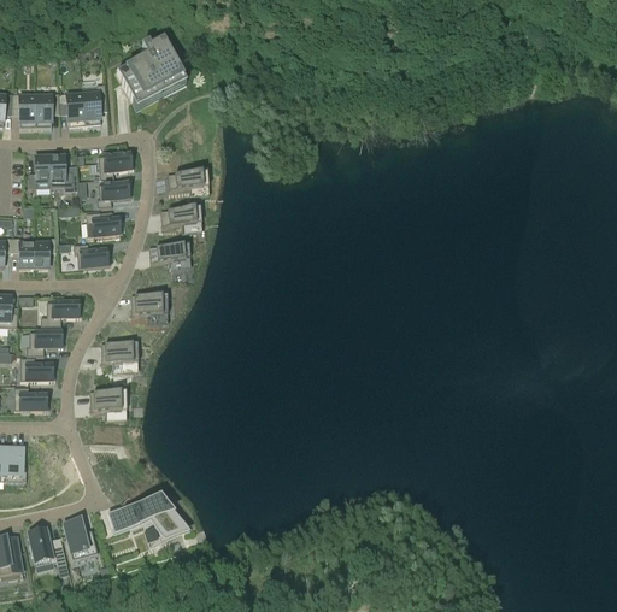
[(121,82),(122,83),(127,94),(128,94),(136,110),(186,83),(184,82),(163,40),(150,47),(148,43),(141,47),(146,57),(141,59),(116,72),(121,82)]
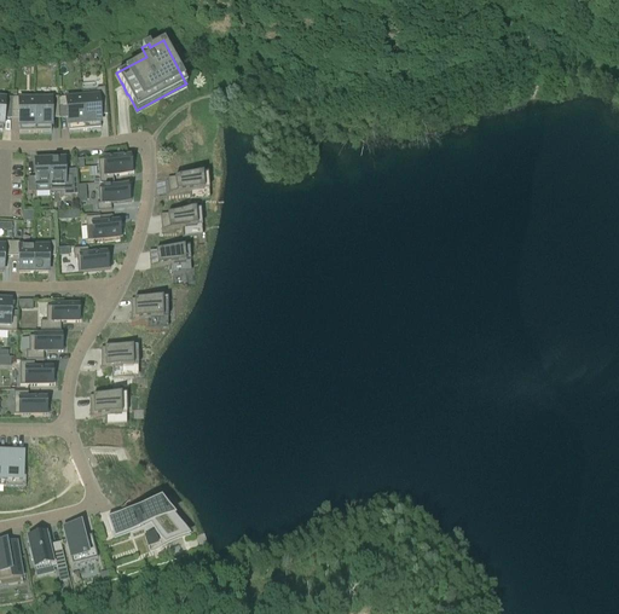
[(84,93),(84,123),(102,123),(100,114),(106,113),(105,87),(97,88),(97,91),(81,91),(81,93),(84,93)]
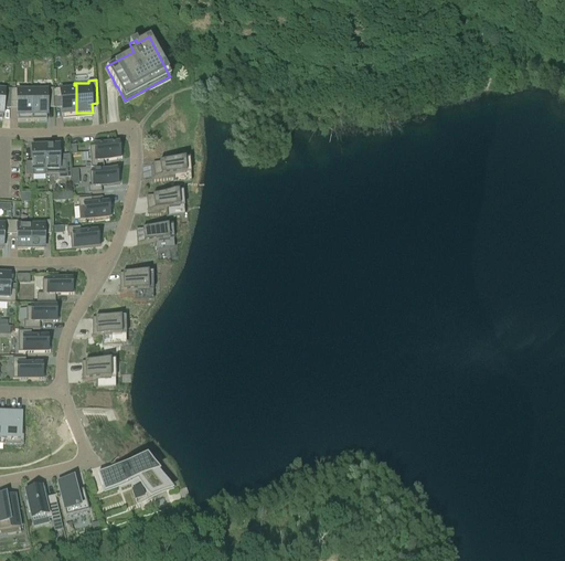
[(10,99),(18,99),(18,118),(32,118),(32,84),(31,84),(31,86),(11,86),(10,99)]
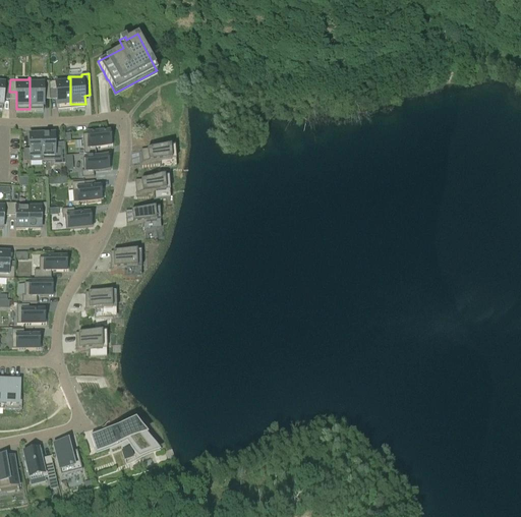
[(43,109),(43,92),(49,92),(49,79),(43,79),(43,77),(30,77),(30,109),(43,109)]
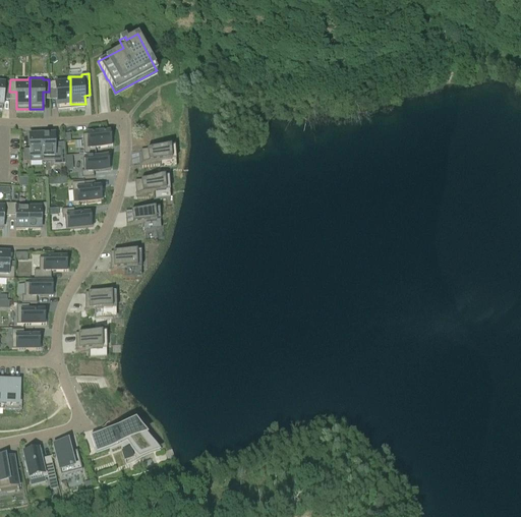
[(9,92),(10,79),(0,78),(0,106),(3,106),(4,96),(9,97),(9,92)]
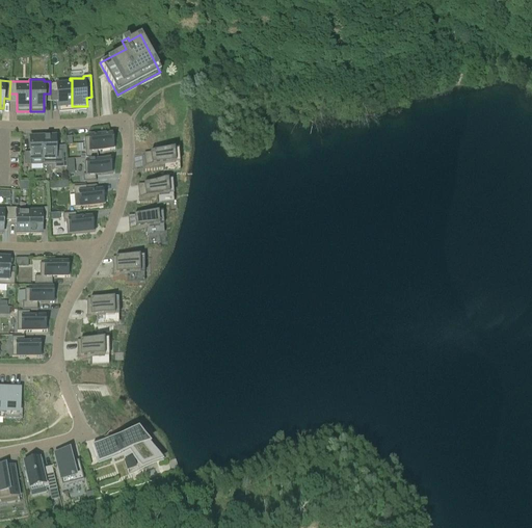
[(50,81),(50,98),(57,98),(58,106),(72,106),(72,80),(70,80),(50,81)]
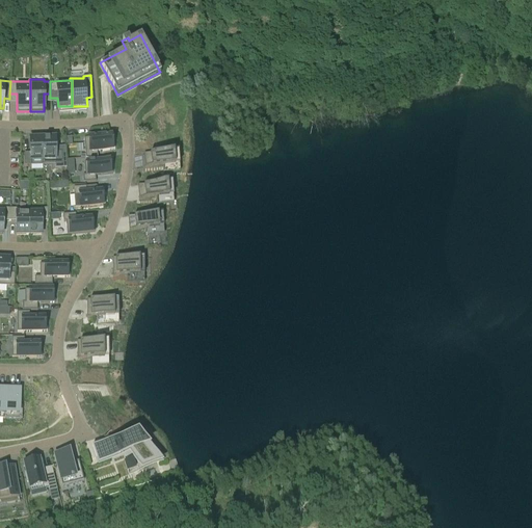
[(98,148),(114,146),(113,132),(84,135),(85,155),(98,154),(98,148)]
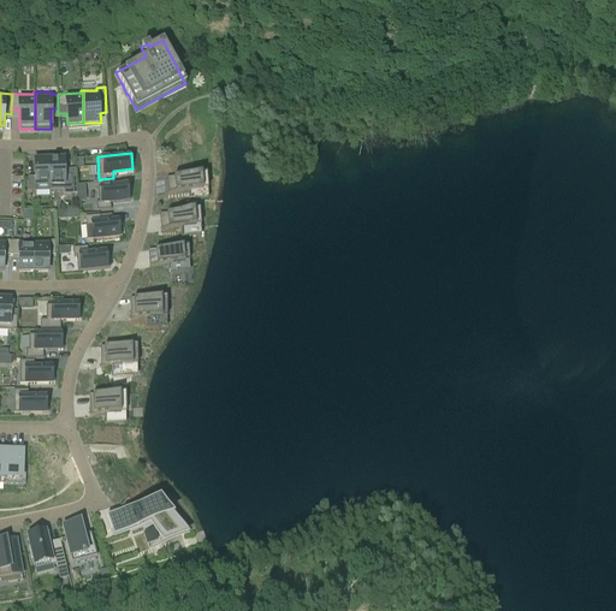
[(35,175),(28,175),(28,189),(36,189),(36,183),(49,183),(49,155),(35,155),(35,175)]
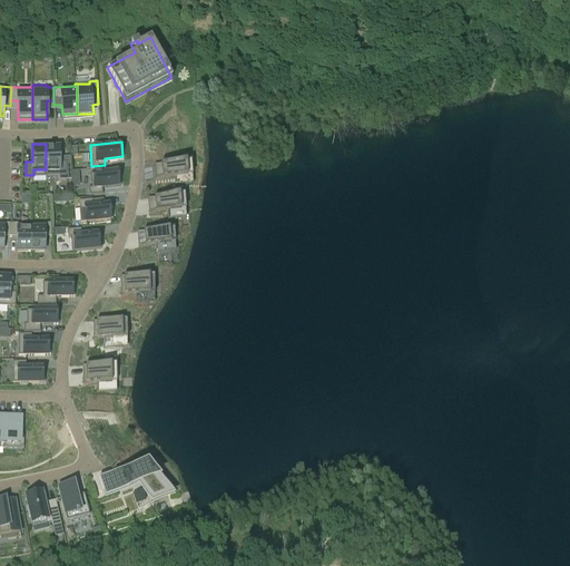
[(46,144),(46,169),(46,175),(66,175),(66,163),(60,163),(60,144),(46,144)]
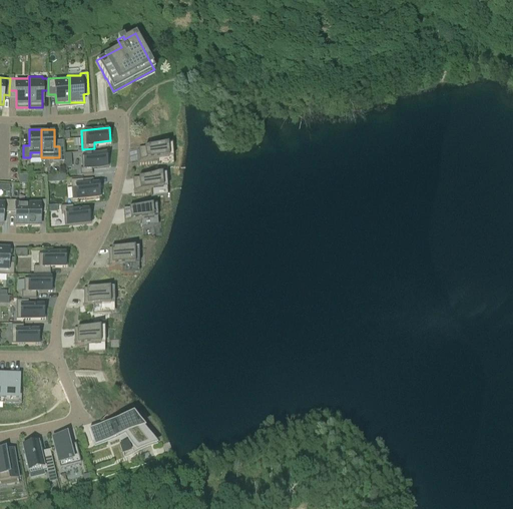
[(144,145),(145,151),(139,151),(139,159),(157,158),(158,163),(169,162),(167,143),(144,145)]
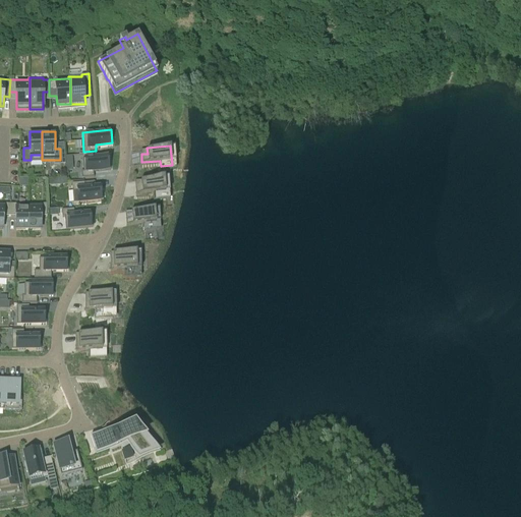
[(81,168),(81,175),(94,174),(94,168),(110,167),(109,154),(82,156),(83,168),(81,168)]
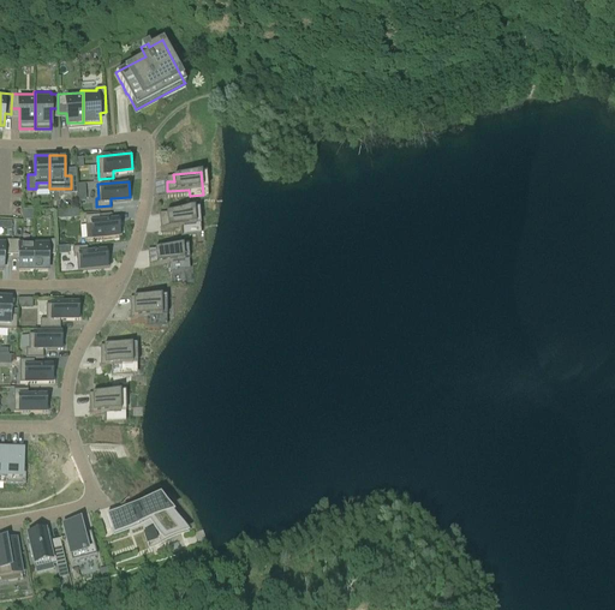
[(160,227),(181,226),(183,232),(196,231),(193,208),(166,210),(167,217),(160,217),(160,227)]
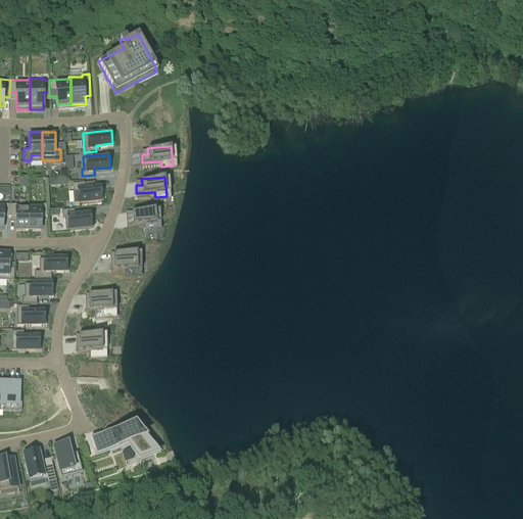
[(85,180),(73,181),(74,200),(103,198),(102,185),(85,186),(85,180)]
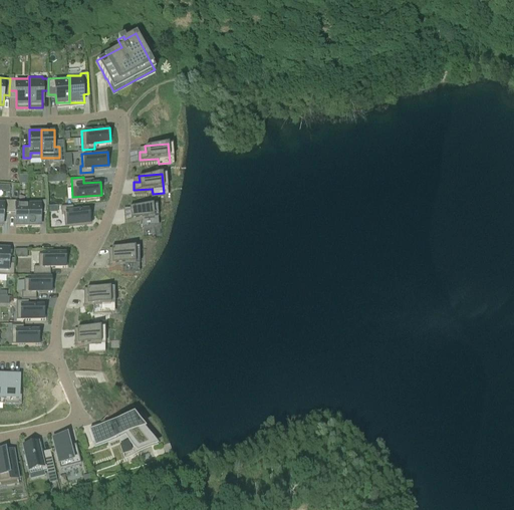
[(0,223),(2,223),(3,210),(9,210),(9,199),(0,198),(0,223)]
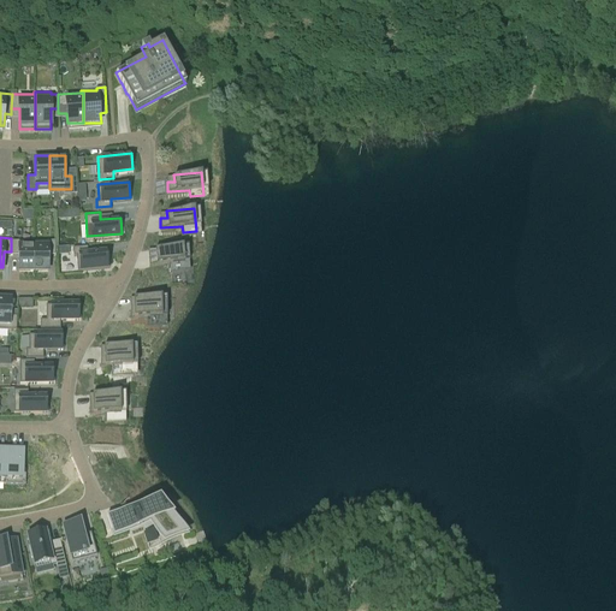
[(19,268),(34,268),(34,238),(11,238),(11,251),(19,253),(19,268)]
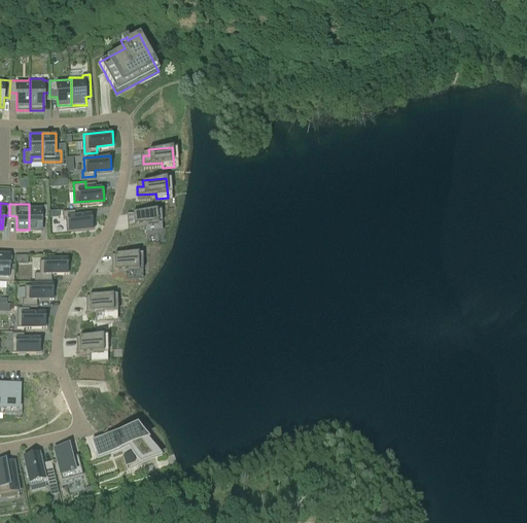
[(29,204),(29,230),(40,230),(40,216),(47,216),(47,204),(29,204)]
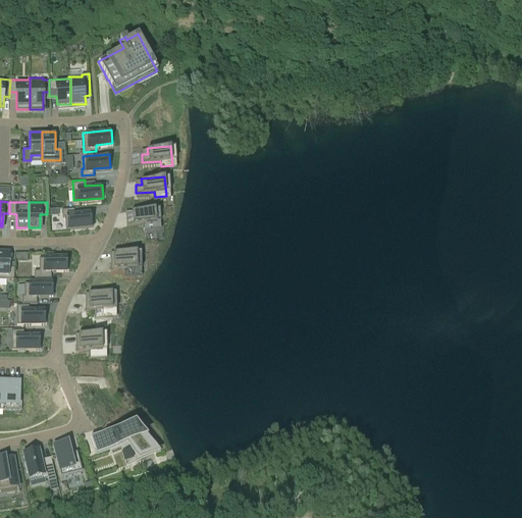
[(66,226),(93,224),(92,211),(74,212),(74,206),(62,207),(62,214),(64,213),(66,226)]
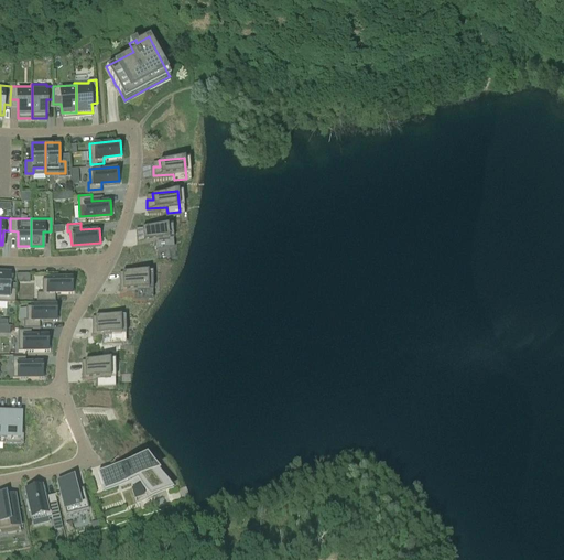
[(156,240),(156,246),(169,245),(167,224),(142,226),(142,233),(136,233),(137,241),(156,240)]
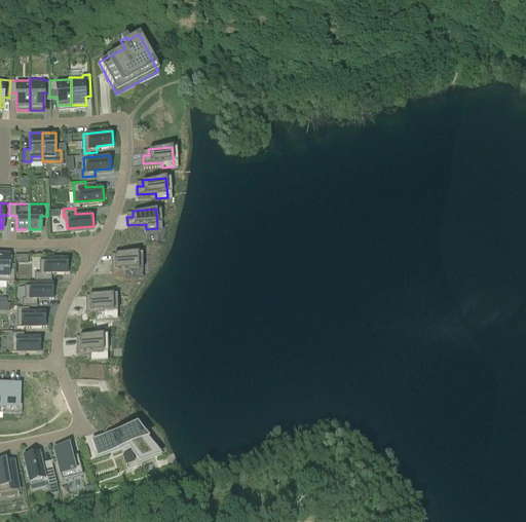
[(13,252),(13,260),(26,260),(26,252),(13,252)]
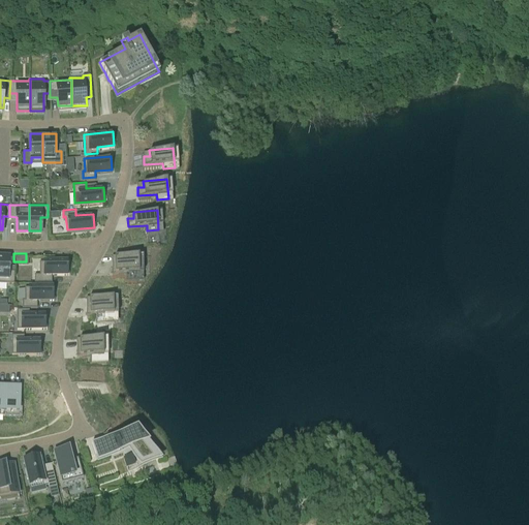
[(138,253),(115,253),(115,265),(112,265),(112,272),(127,272),(127,277),(138,277),(138,253)]
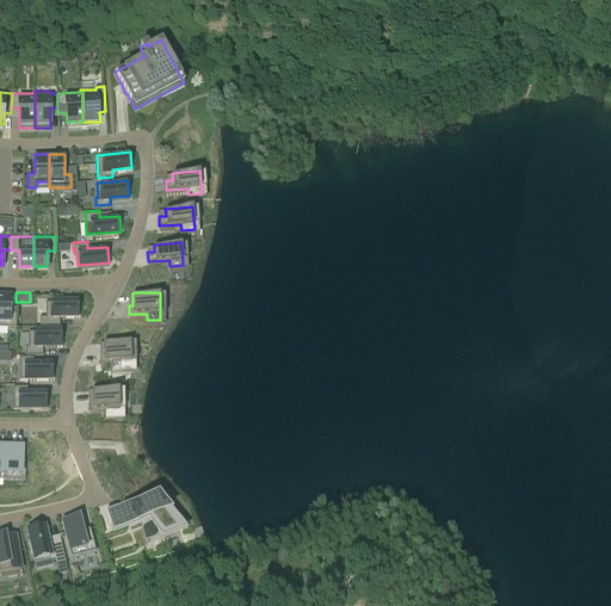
[(10,295),(0,294),(0,323),(17,325),(17,310),(10,310),(10,295)]
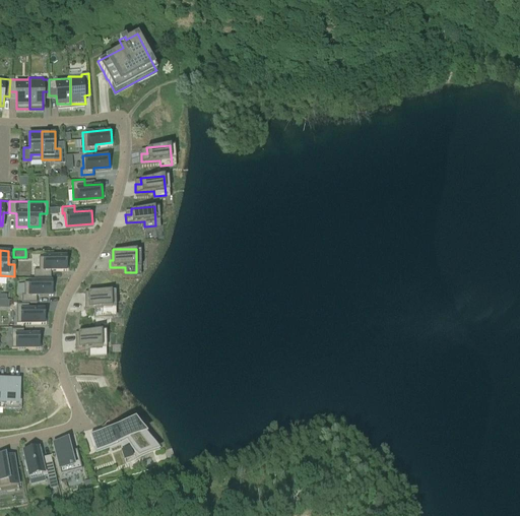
[(34,275),(51,275),(51,268),(68,268),(68,255),(39,255),(39,267),(34,267),(34,275)]
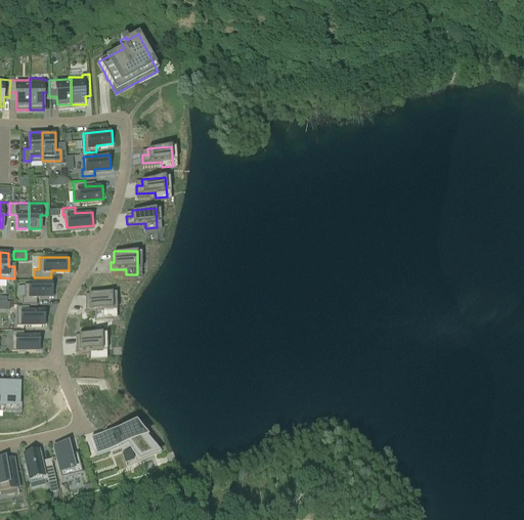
[(22,295),(23,303),(37,302),(37,295),(54,295),(53,282),(25,282),(25,295),(22,295)]
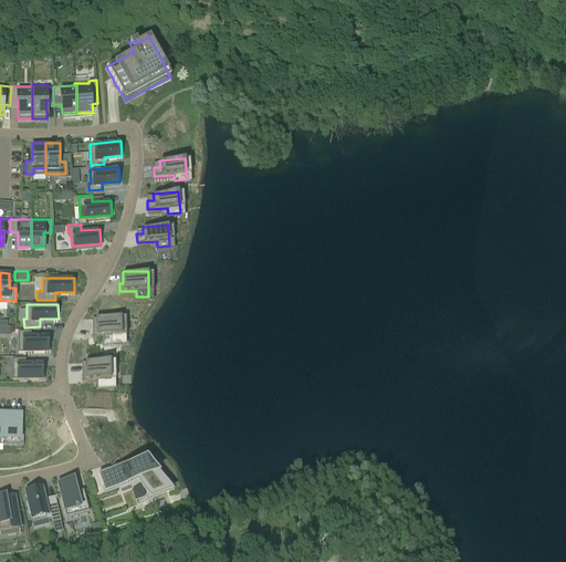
[(92,335),(104,335),(104,341),(122,341),(122,315),(96,315),(96,328),(92,328),(92,335)]
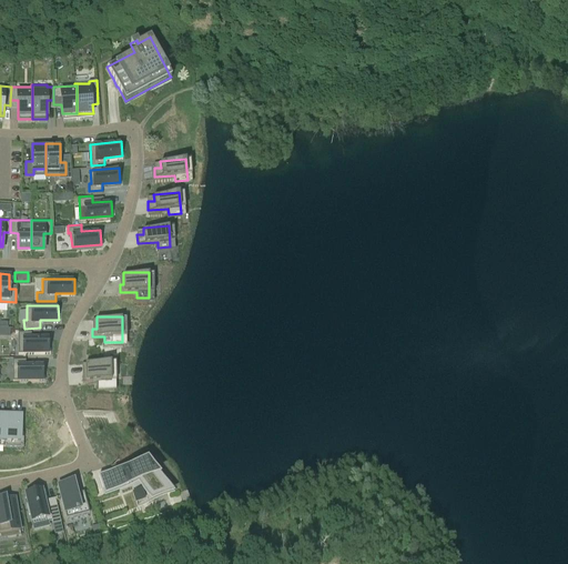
[(50,351),(50,336),(31,336),(31,330),(18,330),(18,351),(50,351)]
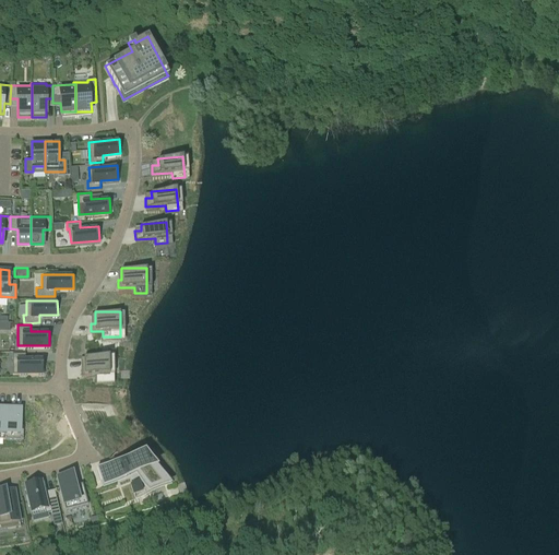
[(44,372),(44,357),(25,357),(25,351),(12,352),(12,373),(44,372)]
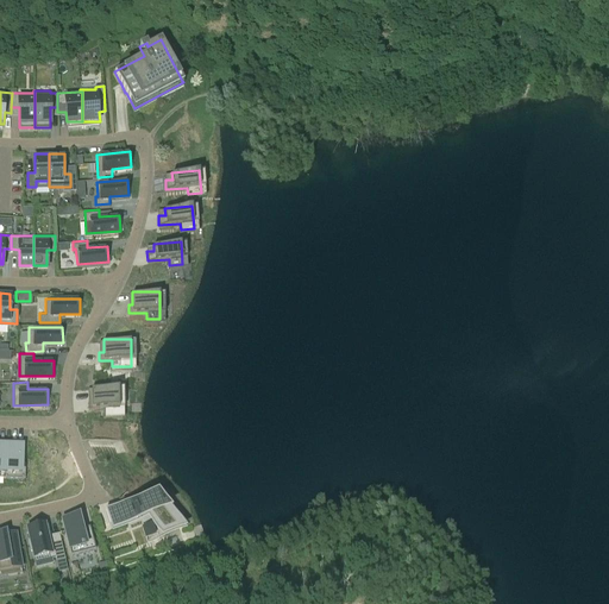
[(92,387),(92,400),(88,400),(88,408),(106,408),(106,414),(119,414),(119,387),(92,387)]
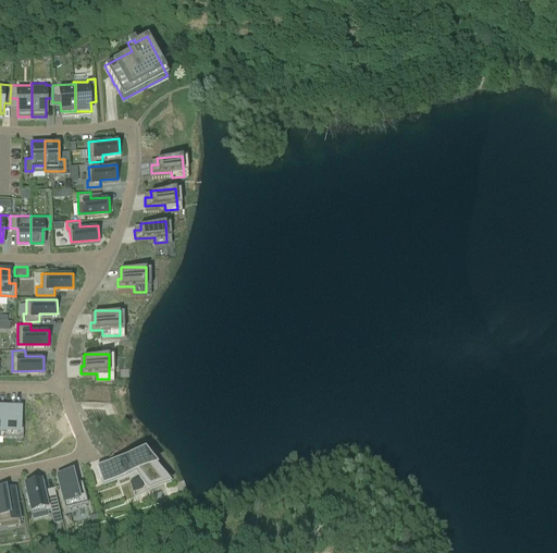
[(22,428),(23,403),(8,402),(7,427),(5,427),(5,432),(9,432),(9,427),(22,428)]
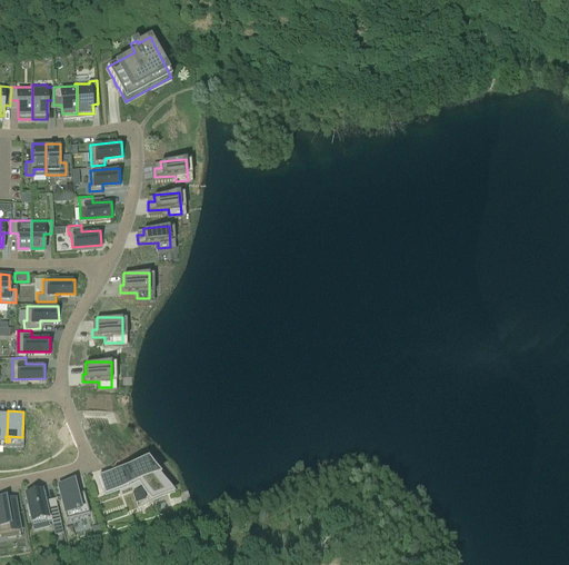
[(149,458),(99,475),(106,494),(140,482),(152,496),(173,489),(149,458)]
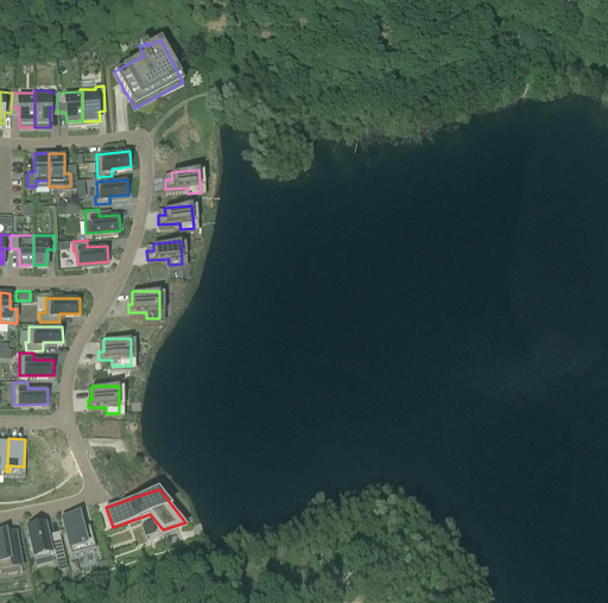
[(90,522),(82,525),(78,513),(62,518),(65,529),(68,540),(71,551),(95,545),(90,522)]
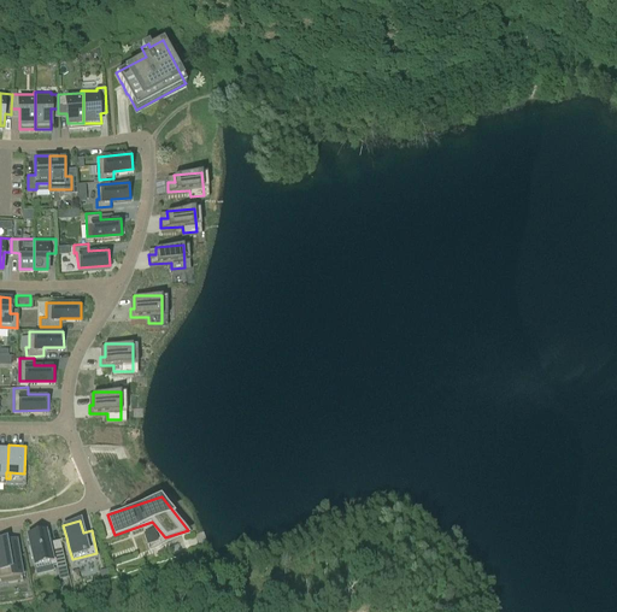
[(31,555),(33,554),(35,563),(56,558),(57,565),(66,563),(62,543),(54,545),(53,541),(48,542),(45,530),(28,534),(30,545),(29,545),(31,555)]
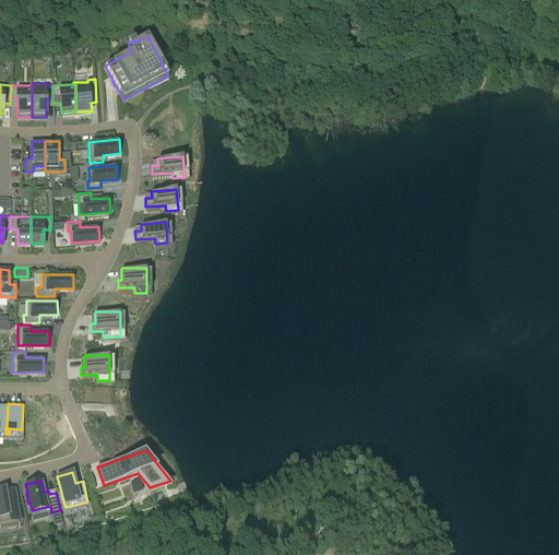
[(6,487),(0,487),(0,517),(7,516),(8,526),(22,523),(18,497),(8,498),(6,487)]
